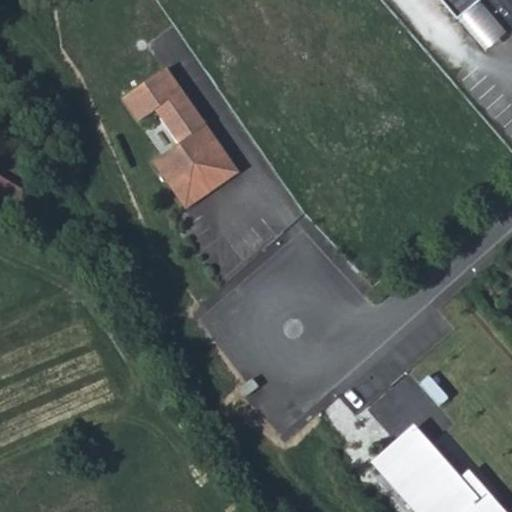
[(511,0),(433,0),(454,23),(456,22),(477,4),(503,34),(511,25),(511,0)]
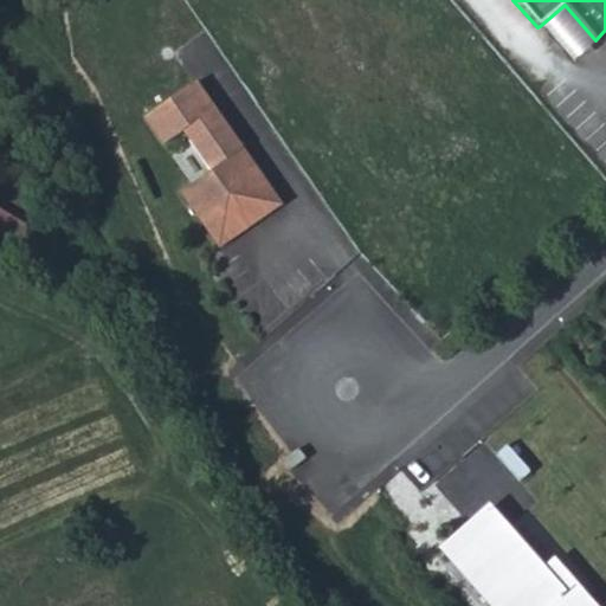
[(565,5),(540,26),(572,62),(595,40),(565,5)]
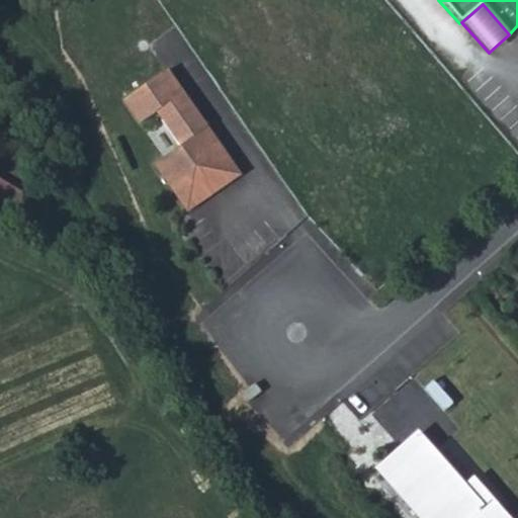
[(154,161),(186,209),(241,172),(168,67),(123,97),(140,120),(156,109),(179,144),(154,161)]
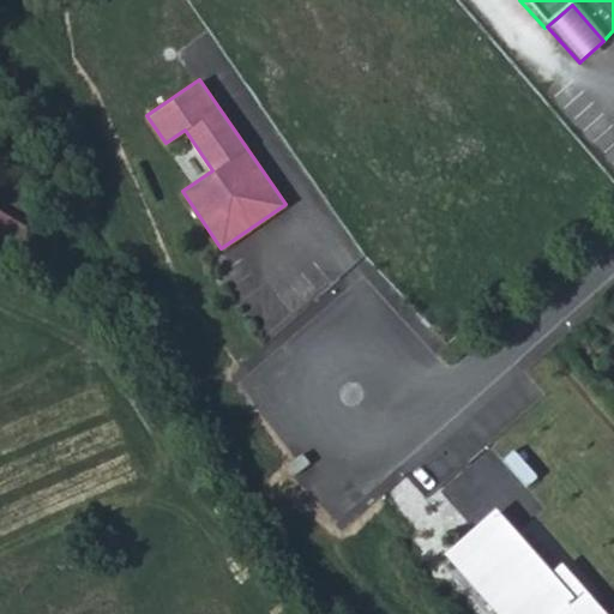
[(0,234),(36,254),(47,234),(0,206),(0,234)]
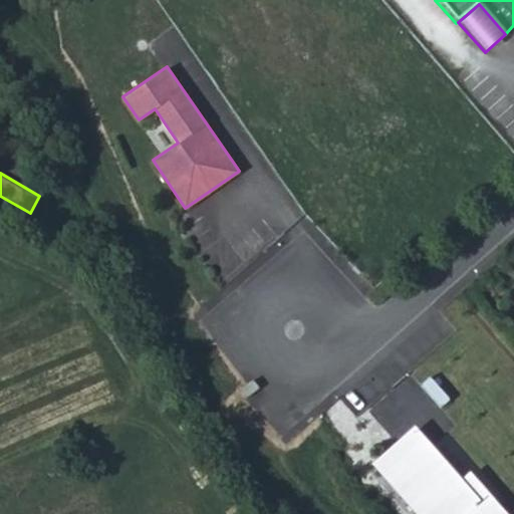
[(238,391),(244,399),(259,388),(252,379),(238,391)]
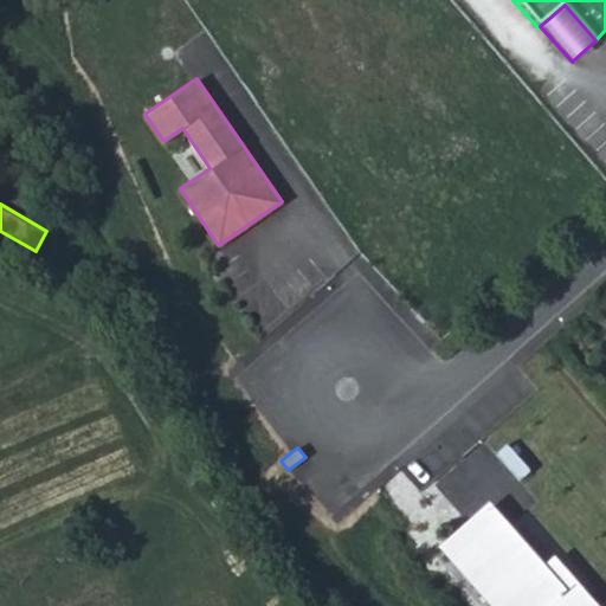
[(490,509),(464,533),(477,548),(503,524),(490,509)]
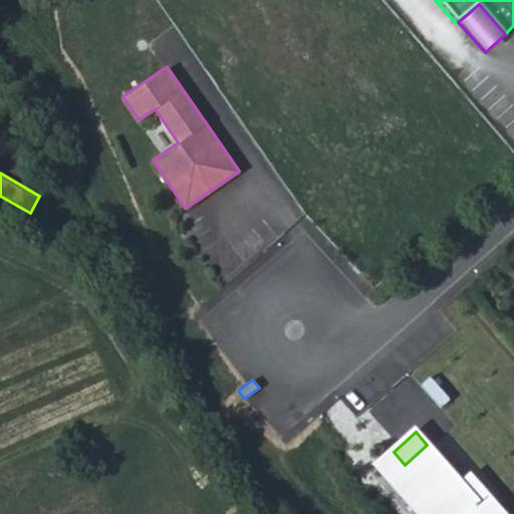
[(394,452),(375,467),(418,513),(504,513),(499,508),(491,513),(487,513),(480,505),(484,502),(464,479),(430,441),(427,445),(405,465),(394,452)]
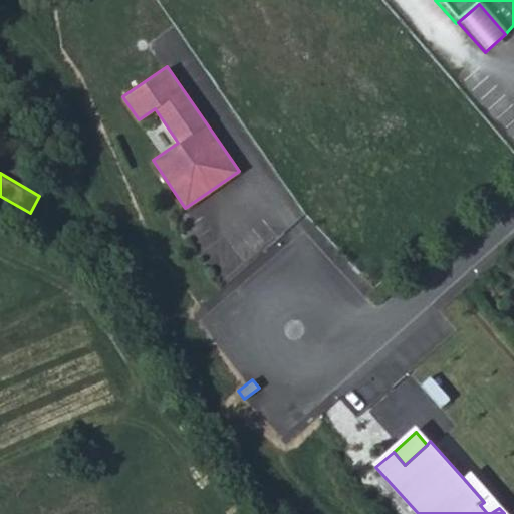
[(507,513),(472,472),(464,479),(484,502),(480,505),(487,513),(491,513),(499,508),(504,513),(507,513)]
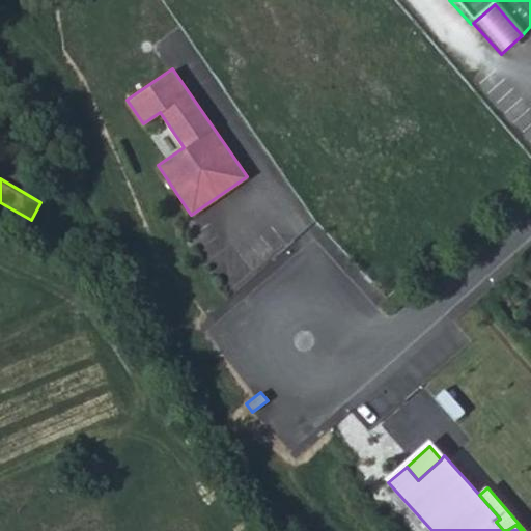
[(110,530),(107,519),(72,530),(110,530)]
